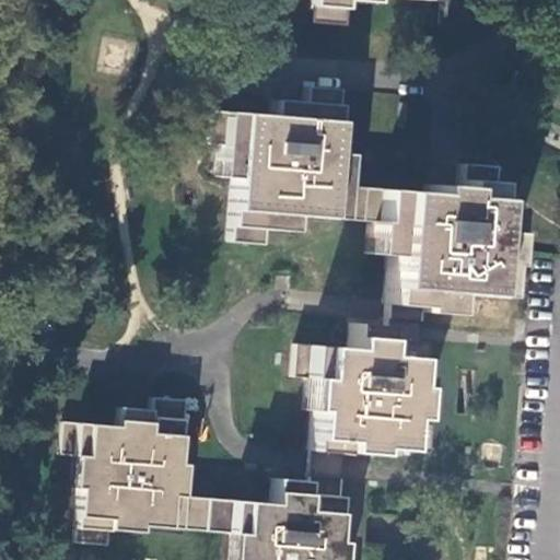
[(302,0),(301,21),(335,25),(338,1),(373,4),(373,0),(427,0),(439,1),(438,0),(302,0)]
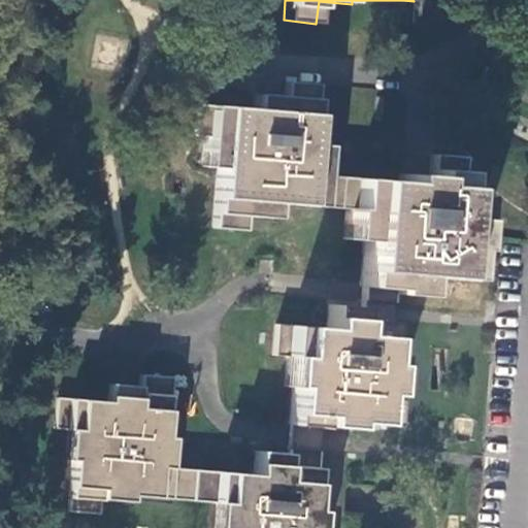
[(309,143),(315,85),(292,84),(293,77),(284,76),(283,96),(253,94),(252,109),(192,104),(189,135),(204,136),(201,166),(218,167),(211,229),(242,231),(244,217),(274,220),(276,205),(335,209),(338,176),(323,175),(326,144),(309,143)]
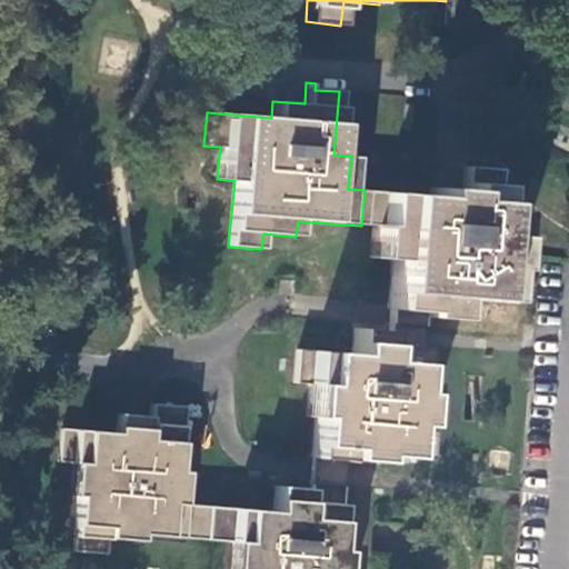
[(428,193),(365,190),(361,226),(373,227),(370,260),(393,262),(388,311),(388,325),(419,328),(420,319),(451,321),(453,301),(518,307),(519,297),(525,297),(527,278),(520,277),(521,270),(510,269),(512,237),(491,236),(497,169),(465,167),(462,189),(448,188),(429,186),(428,193)]
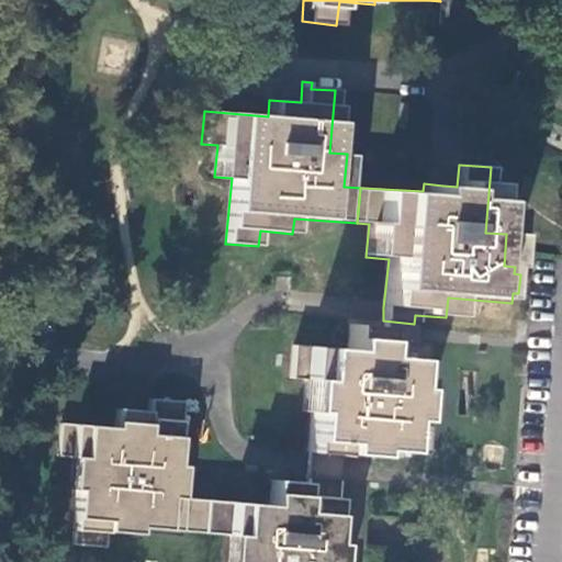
[(414,324),(383,321),(382,328),(348,325),(346,351),(292,347),(289,381),(304,382),(302,414),(307,415),(304,463),(303,476),(339,479),(339,470),(340,456),(371,458),(372,450),(426,454),(429,422),(412,419),(415,389),(407,388),(413,339),(414,324)]
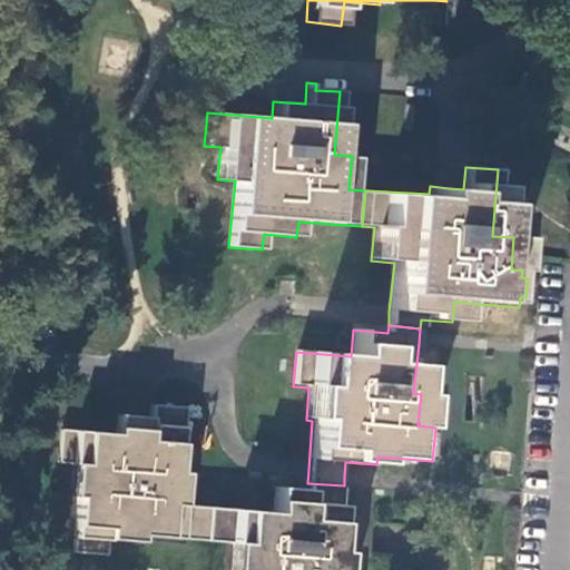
[(147,418),(116,415),(116,419),(115,435),(60,430),(58,464),(74,465),(71,497),(77,498),(72,551),(106,556),(108,539),(141,542),(141,534),(206,540),(208,509),(182,507),(184,472),(176,472),(183,408),(149,404),(147,418)]
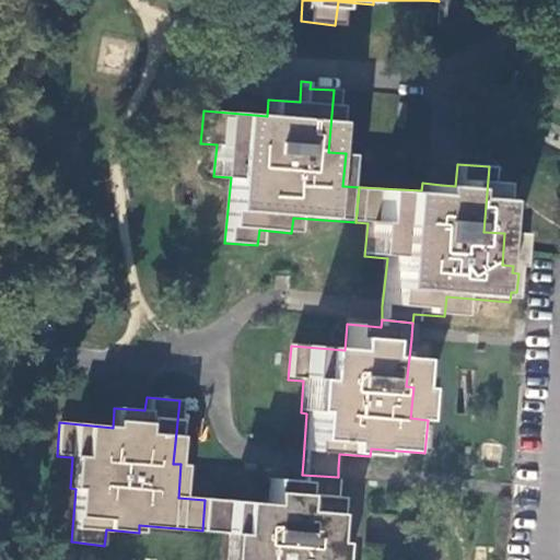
[(338,477),(302,475),(301,483),(269,480),(267,505),(205,500),(202,531),(230,534),(226,559),(337,559),(339,543),(333,543),(338,477)]
